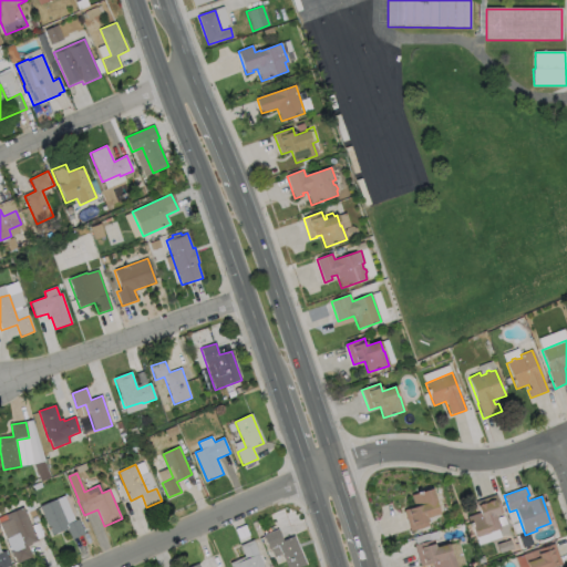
[(429,526),(410,532),(403,511),(414,507),(411,496),(432,490),(436,503),(435,503),(439,514),(426,518),(429,526)]
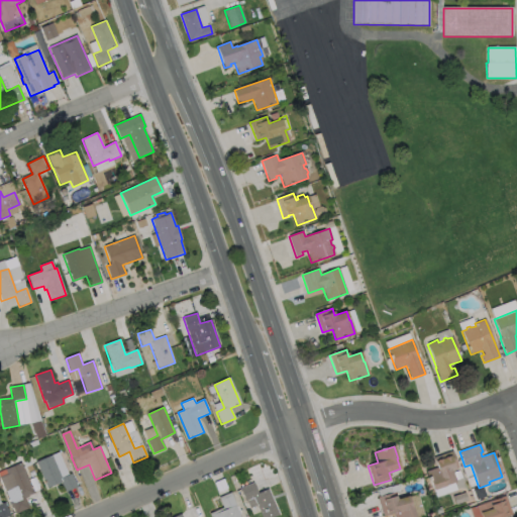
[(445,486),(433,491),(426,472),(437,468),(433,457),(452,451),(457,469),(451,471),(454,482),(445,485),(445,486)]
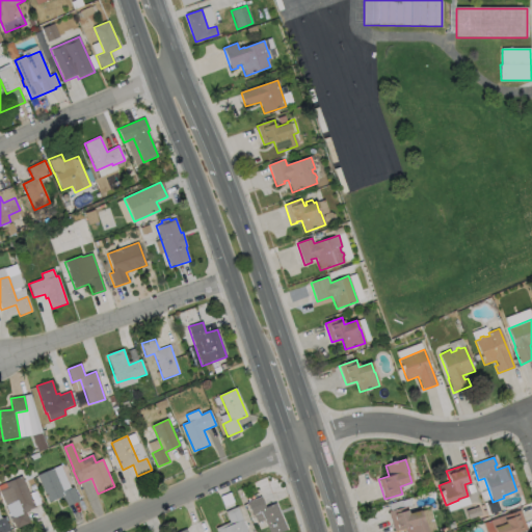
[(53,469),(63,491),(74,487),(80,501),(68,507),(62,497),(49,503),(37,476),(53,469)]
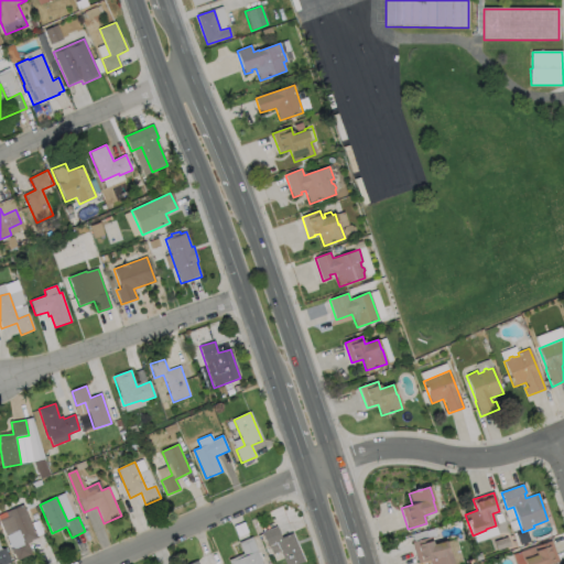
[(23,505),(38,538),(31,541),(32,542),(26,544),(31,554),(17,561),(7,537),(0,521),(9,518),(7,512),(23,505)]
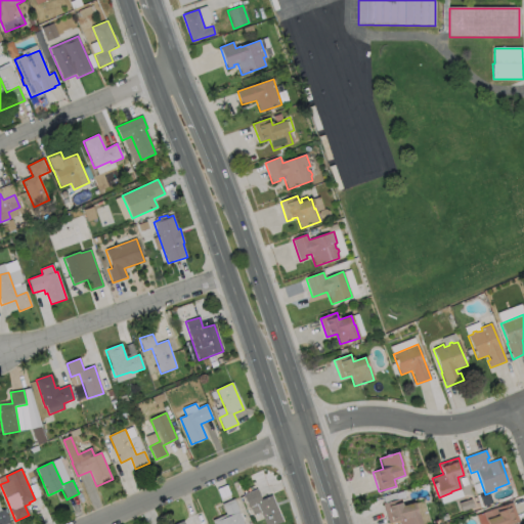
[(468,485),(462,487),(459,479),(466,477),(468,485)]
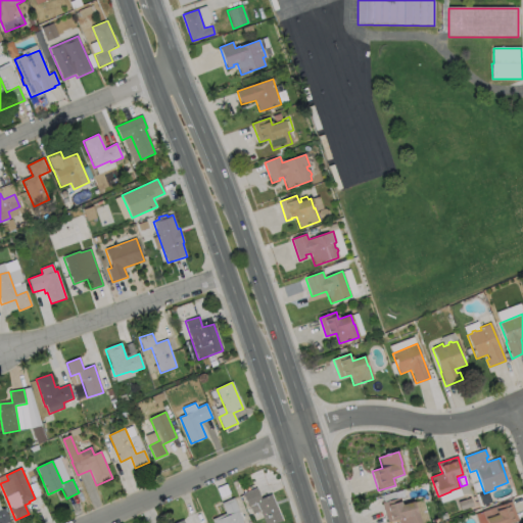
[(256,488),(262,500),(271,494),(283,521),(277,522),(265,522),(256,504),(248,507),(243,494),(256,488)]
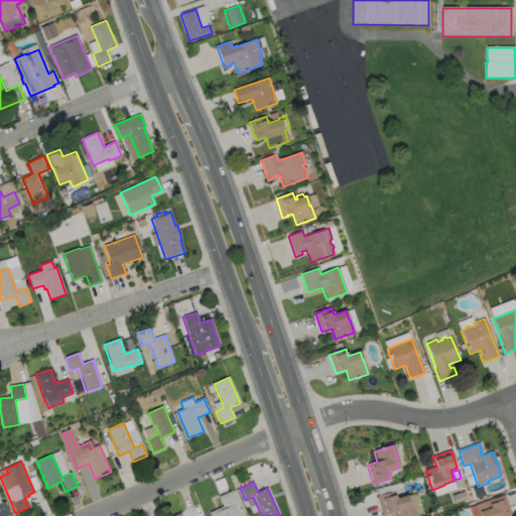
[(482,496),(475,499),(472,490),(479,487),(482,496)]
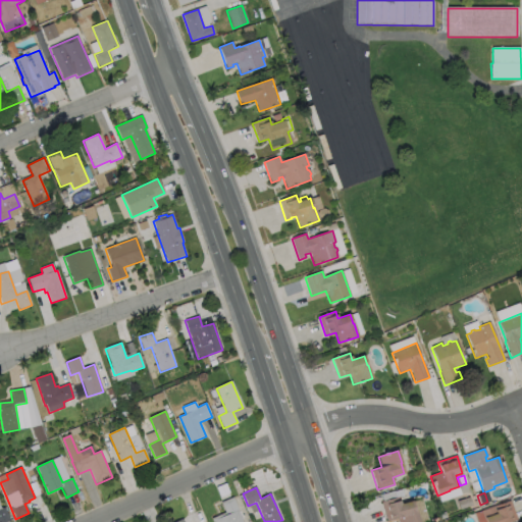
[(212,521),(211,519),(225,513),(221,503),(233,498),(239,511),(238,511),(243,521),(212,521)]
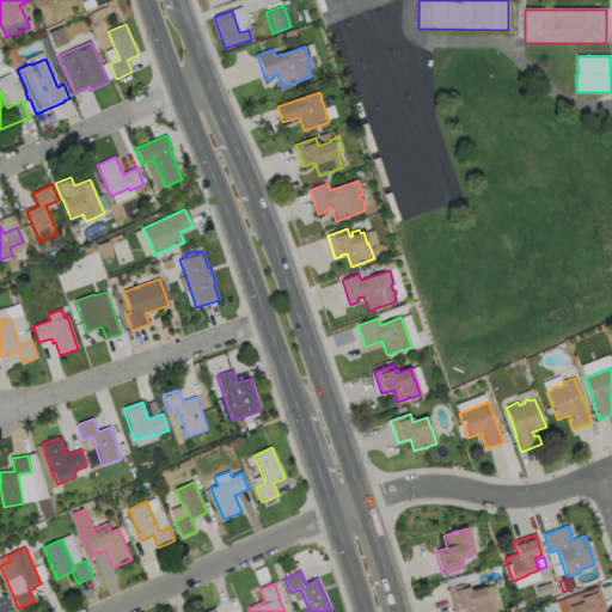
[(467,583),(470,591),(483,587),(487,599),(488,599),(490,611),(465,611),(465,609),(453,611),(447,589),(467,583)]
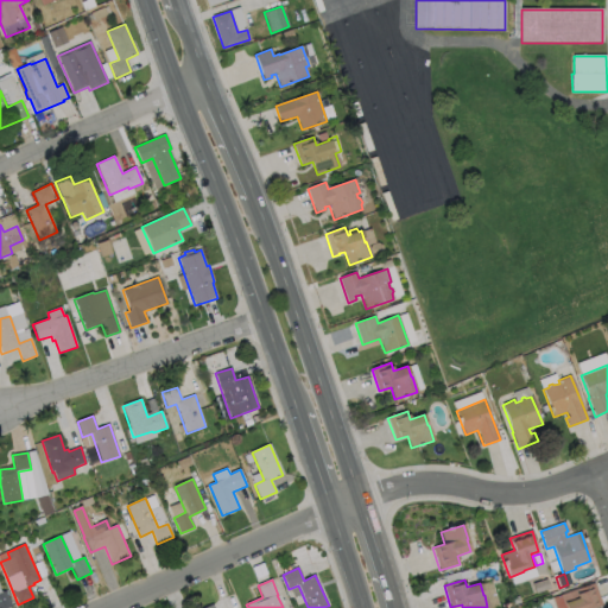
[(595,583),(602,606),(595,607),(567,607),(565,605),(564,605),(561,595),(595,583)]
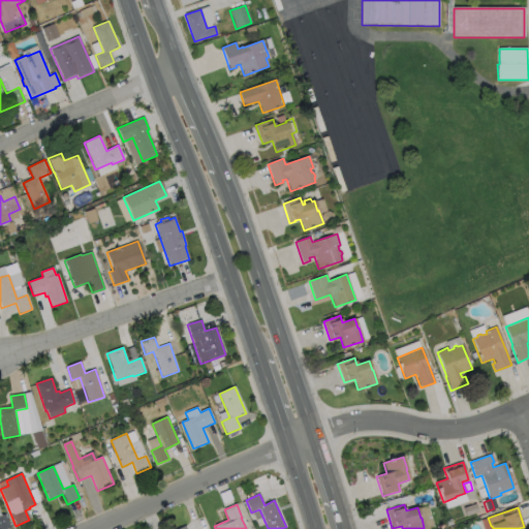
[(0,528),(0,516),(4,515),(10,528),(7,528),(0,528)]
